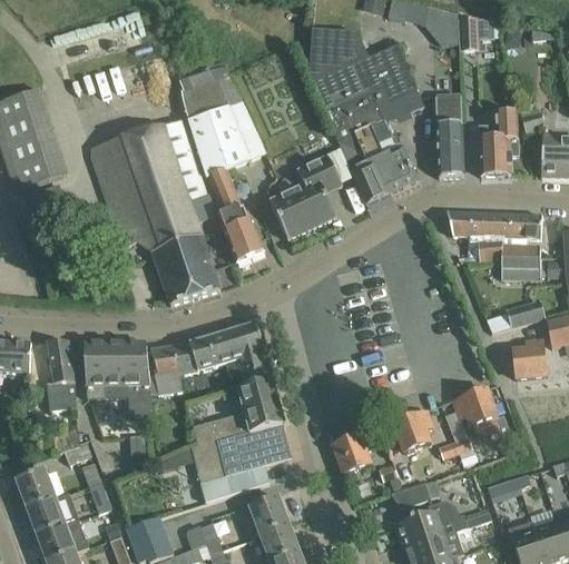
[(493,18),(479,19),(479,18),(458,18),(460,49),(480,49),(480,39),(494,38),(493,18)]
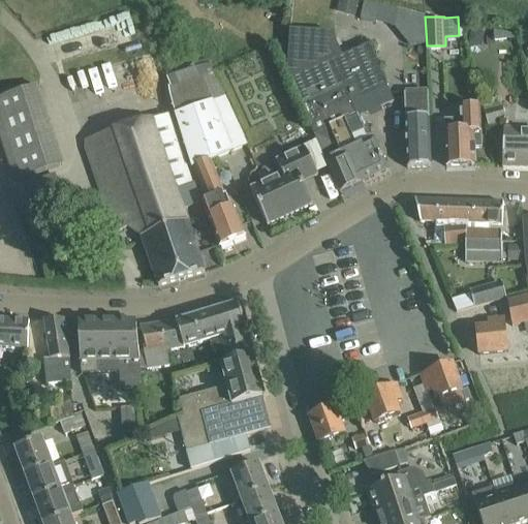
[(289,26),(286,71),(288,76),(301,103),(313,132),(318,129),(319,132),(314,134),(330,170),(339,188),(387,165),(373,134),(368,137),(363,125),(358,113),(379,102),(393,96),(380,69),(369,41),(342,54),(331,28),(289,26)]
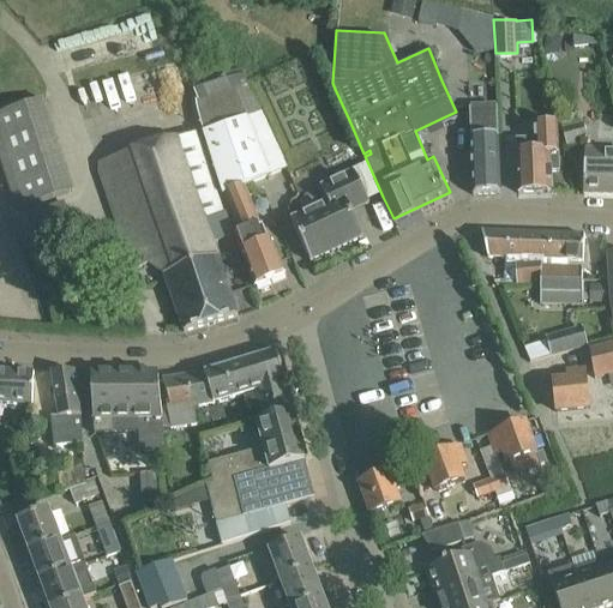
[(544,30),(540,46),(556,48),(558,34),(544,30)]
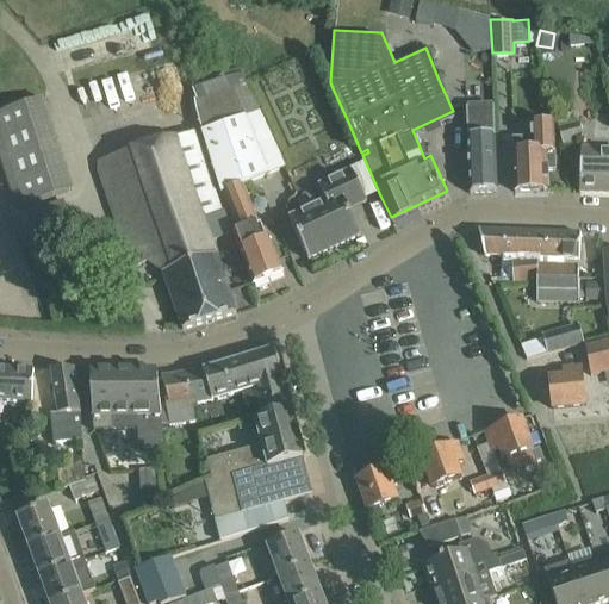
[(241,70),(194,85),(193,85),(197,97),(192,99),(221,190),(224,188),(242,181),(285,162),(241,70)]
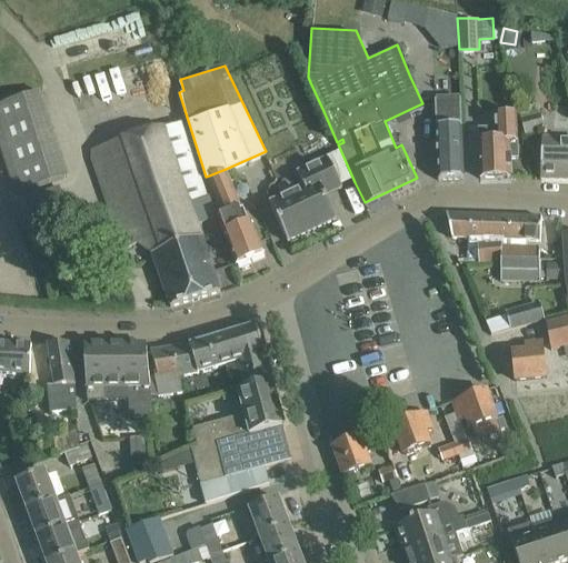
[(0,142),(16,190),(67,174),(39,88),(0,100),(0,142)]
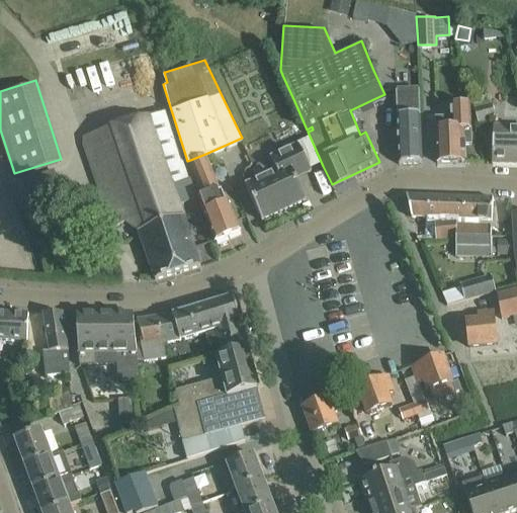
[(399,160),(422,160),(419,88),(395,89),(399,160)]
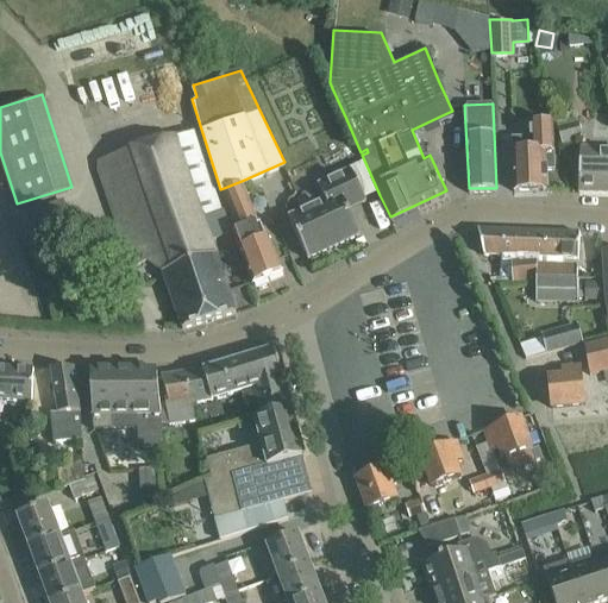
[(555,115),(561,140),(582,134),(577,118),(576,119),(574,111),(555,115)]
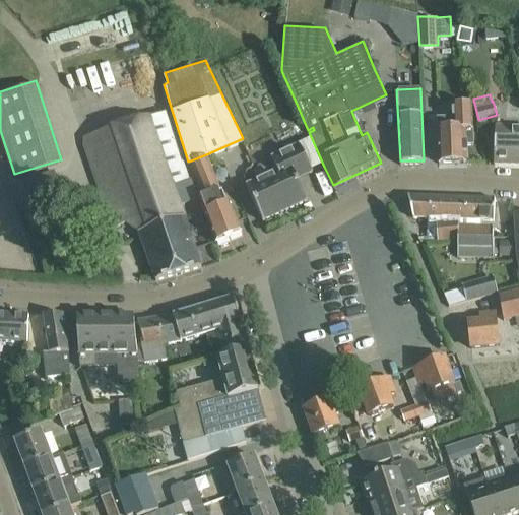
[(437,139),(438,159),(466,159),(465,142),(473,142),(471,103),(453,104),(453,114),(437,115),(437,139)]
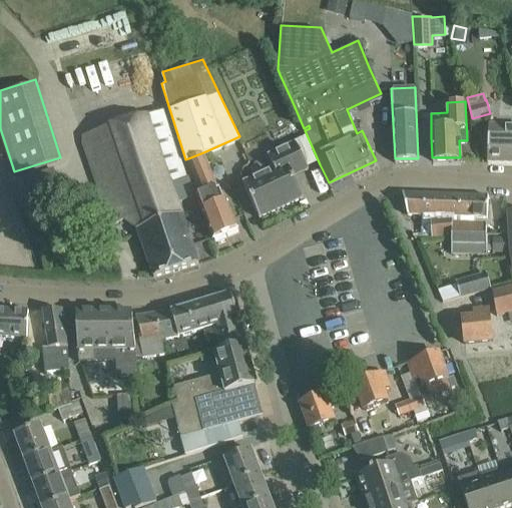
[(82,132),(84,143),(103,203),(110,222),(124,217),(136,226),(153,274),(198,260),(192,240),(177,199),(193,193),(187,174),(188,173),(165,104),(82,132)]
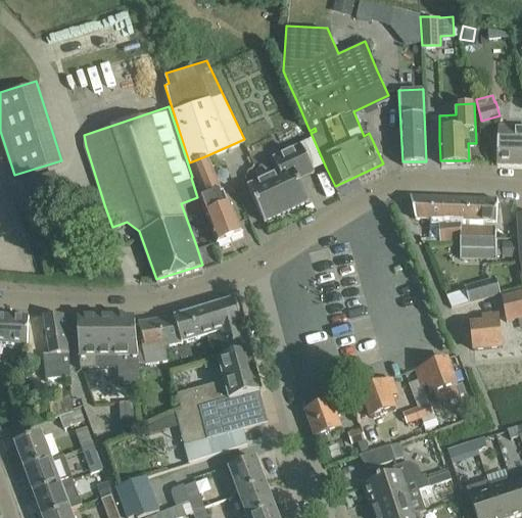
[(521,125),(502,125),(502,121),(497,121),(496,161),(521,161),(521,125)]
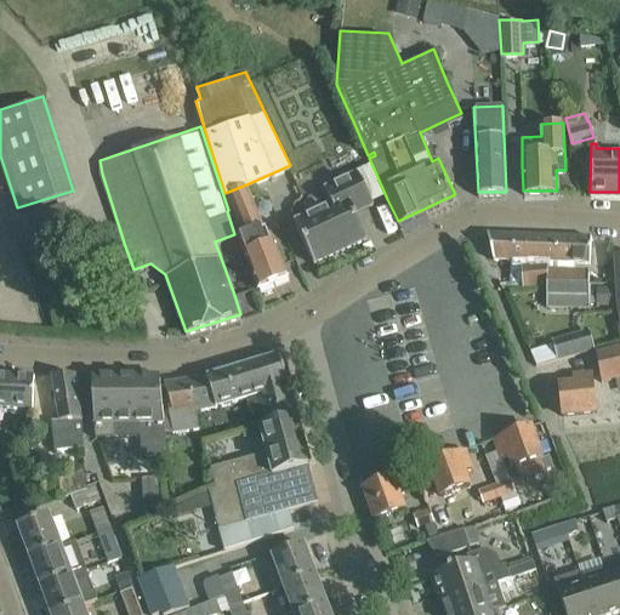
[(294,217),(313,261),(365,235),(353,209),(373,200),(367,187),(357,169),(324,184),(331,200),(294,217)]
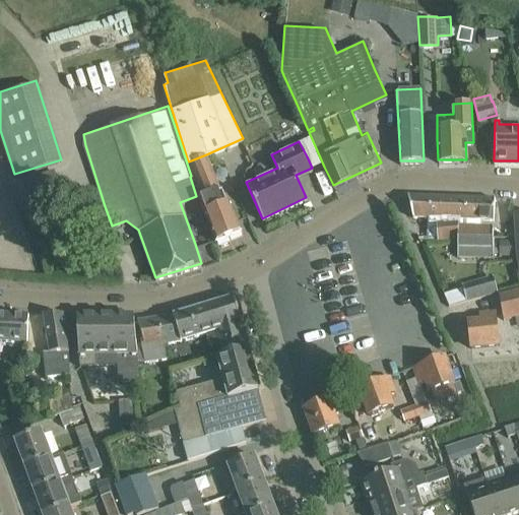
[(199,195),(214,239),(241,228),(229,199),(226,200),(206,154),(192,161),(203,193),(199,195)]
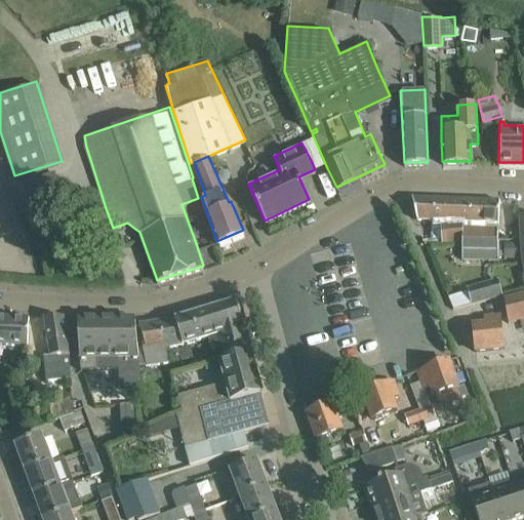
[(15,183),(26,210),(65,196),(54,169),(15,183)]
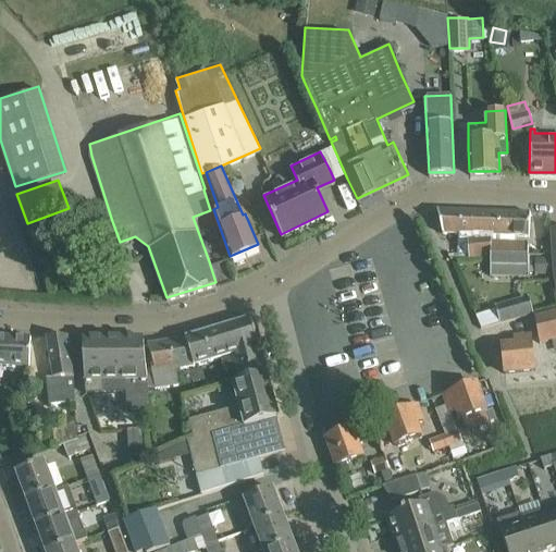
[(459,235),(467,235),(468,207),(436,206),(442,230),(459,230),(459,235)]
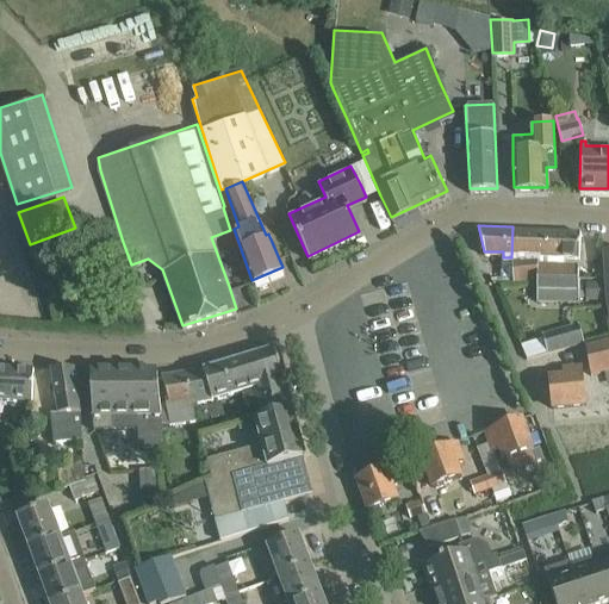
[(513,279),(536,278),(536,274),(578,275),(578,263),(561,262),(561,254),(579,255),(580,230),(513,226),(511,257),(513,279)]
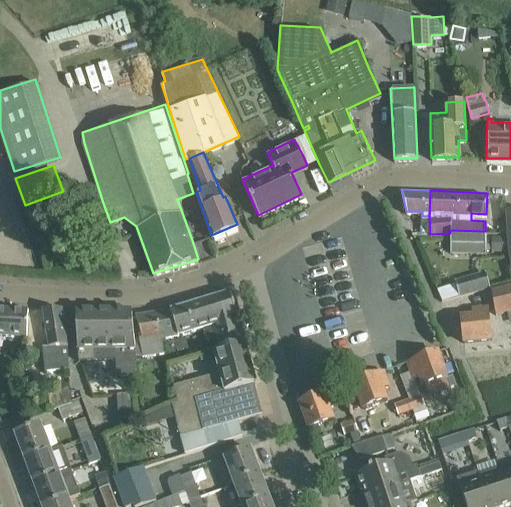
[(450,230),(450,233),(450,250),(485,251),(485,246),(489,246),(489,241),(485,241),(485,231),(450,230)]
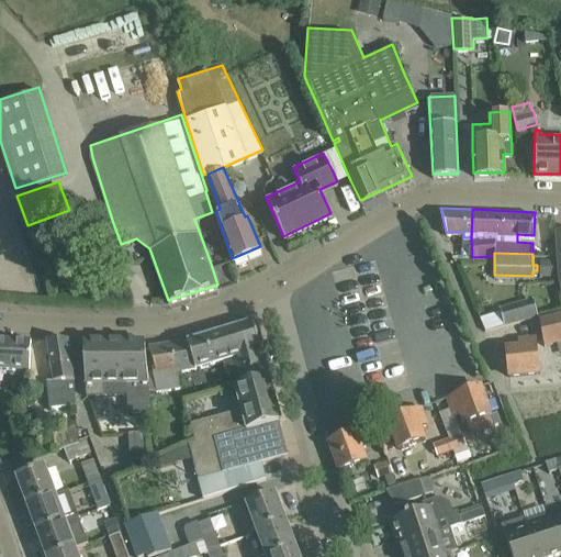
[(498,305),(503,323),(529,315),(524,298),(498,305)]
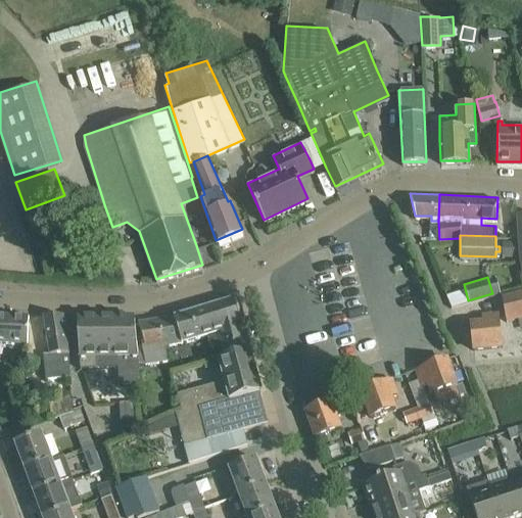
[(521,289),(501,294),(506,319),(521,315),(521,289)]
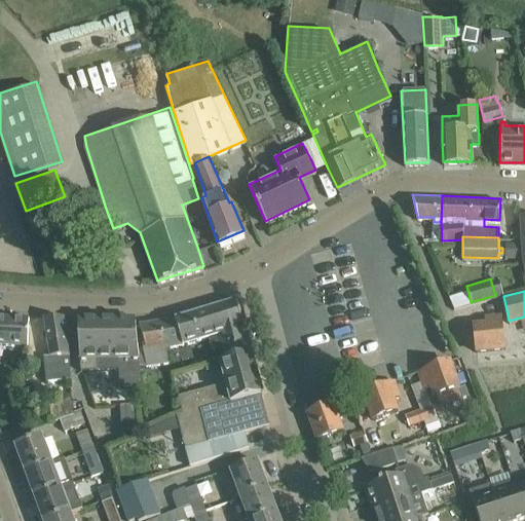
[(221,344),(225,358),(250,350),(252,349),(236,297),(175,315),(139,322),(146,344),(144,345),(147,363),(169,361),(165,345),(186,340),(210,336),(213,346),(221,344)]
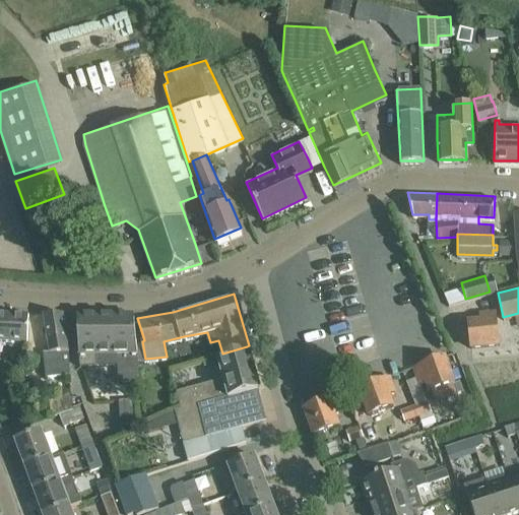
[(0,337),(27,339),(28,311),(0,310),(0,337)]
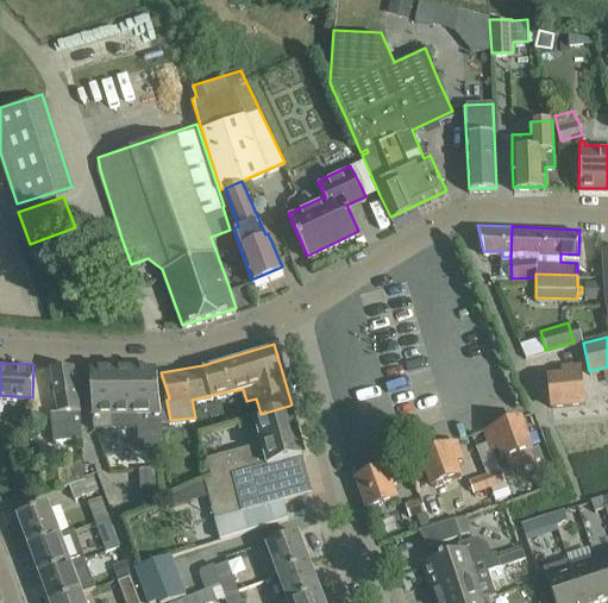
[(563,371),(547,374),(551,403),(583,401),(580,363),(562,364),(563,371)]
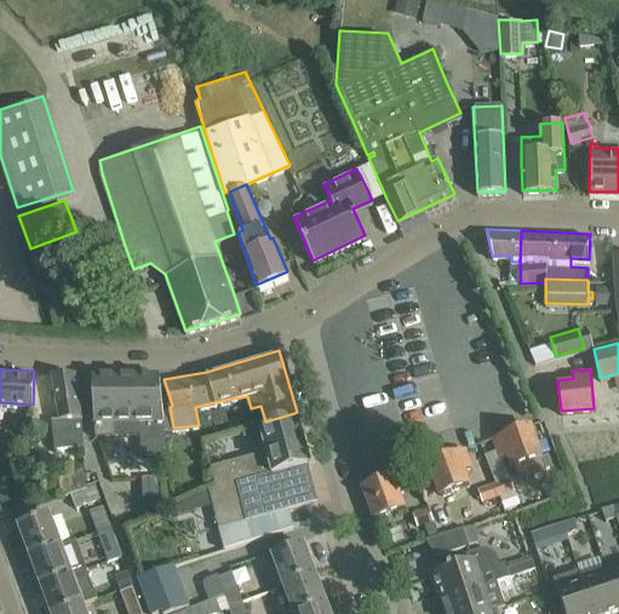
[(58,414),(51,414),(55,447),(82,443),(81,417),(79,403),(74,371),(51,371),(58,414)]
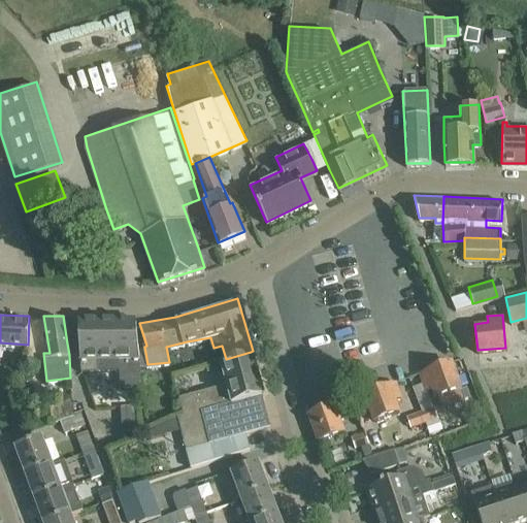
[(120,385),(141,384),(135,317),(78,317),(78,337),(80,369),(119,367),(120,385)]
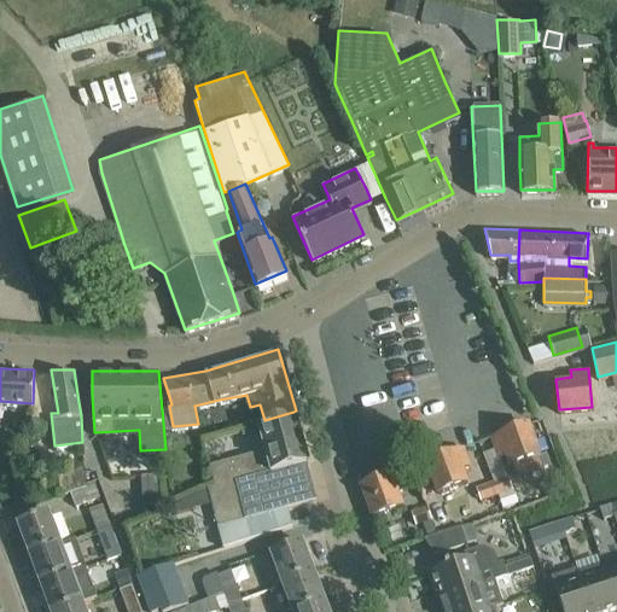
[(294,412),(265,420),(258,423),(263,447),(208,462),(209,465),(215,484),(208,487),(213,500),(219,523),(268,510),(289,505),(292,503),(315,496),(315,495),(313,495),(304,460),(307,459),(300,429),(298,429),(294,412)]
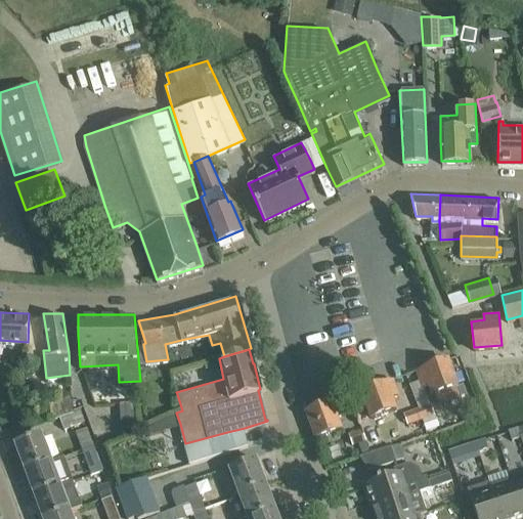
[(456,384),(458,384),(447,356),(417,368),(422,383),(429,380),(434,392),(435,391),(439,403),(460,395),(456,384)]
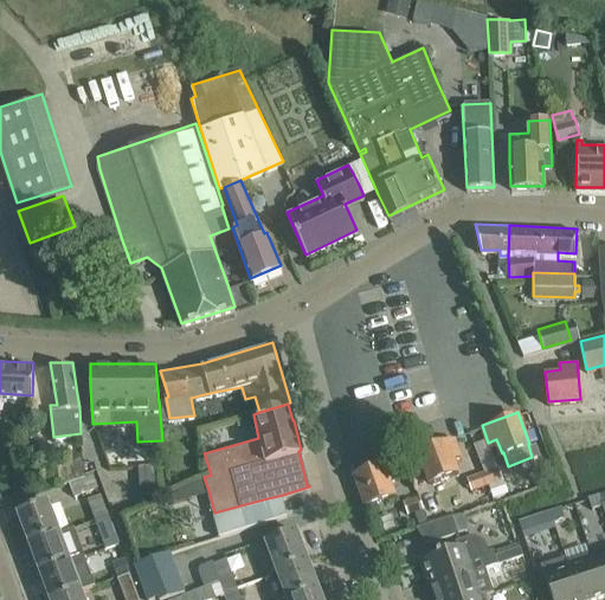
[(426,471),(430,481),(458,469),(452,456),(459,452),(454,436),(418,449),(426,471)]
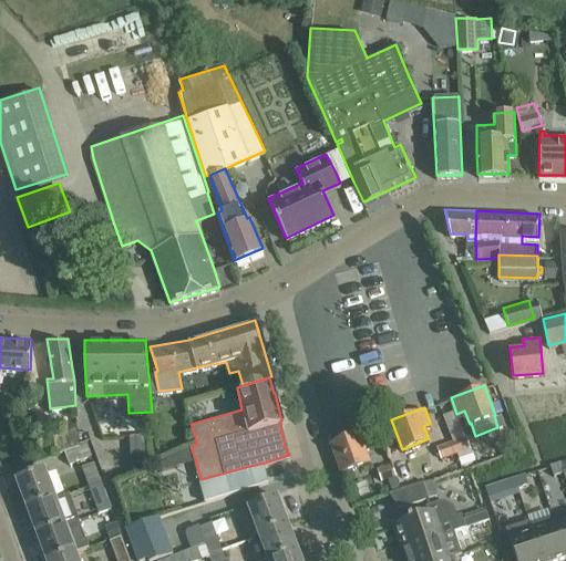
[(76,425),(53,433),(54,452),(76,443),(76,425)]
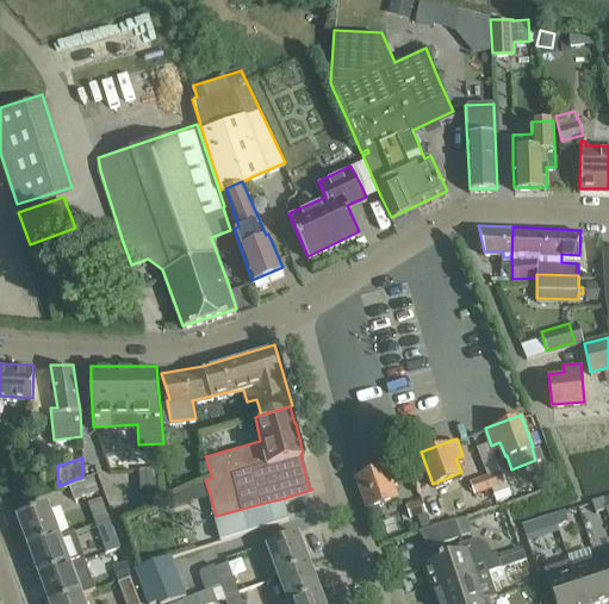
[(391,483),(398,479),(392,462),(356,475),(367,506),(390,498),(397,496),(391,483)]
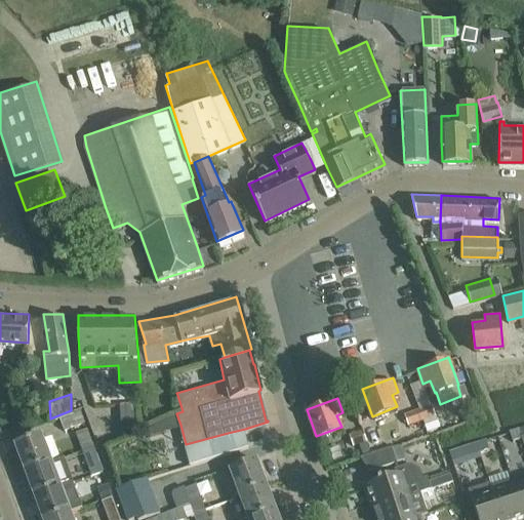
[(132,404),(118,404),(119,436),(133,430),(132,404)]
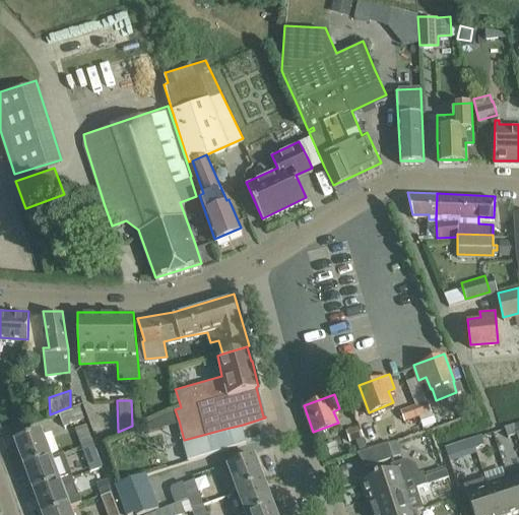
[(426,401),(414,404),(419,416),(431,412),(426,401)]
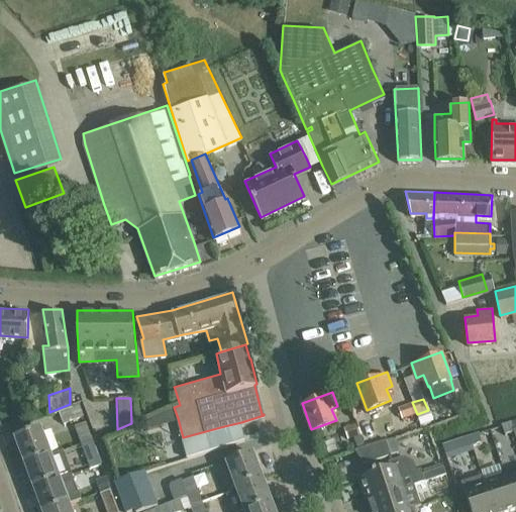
[(82,413),(78,402),(57,410),(61,422),(82,413)]
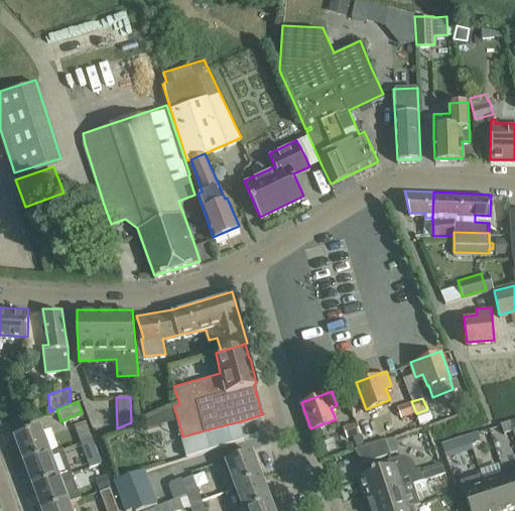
[(411,401),(397,406),(400,418),(416,413),(411,401)]
